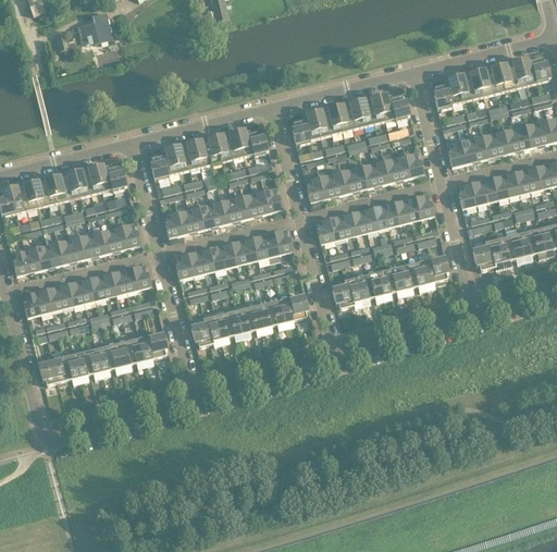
[(29,0),(34,14),(47,10),(44,0),(29,0)]
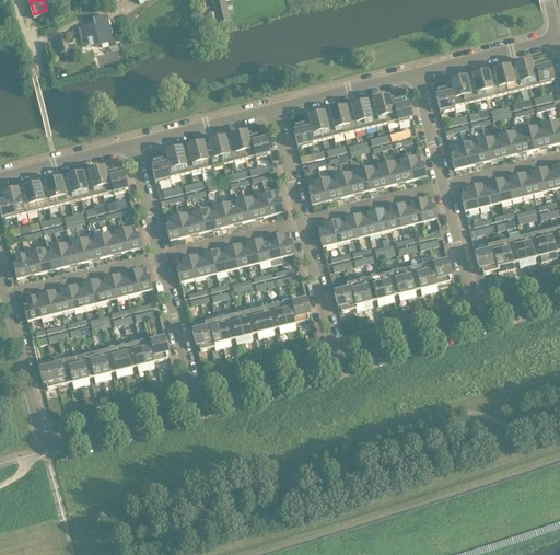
[(217,22),(231,19),(225,0),(212,0),(217,22)]
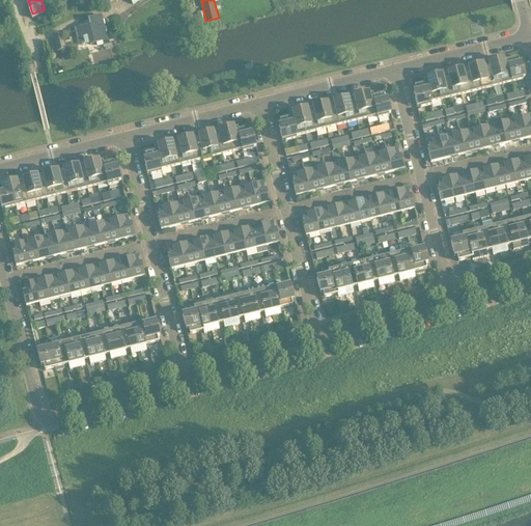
[(76,25),(78,34),(87,32),(89,40),(107,36),(101,11),(88,15),(90,23),(86,24),(85,22),(76,25)]
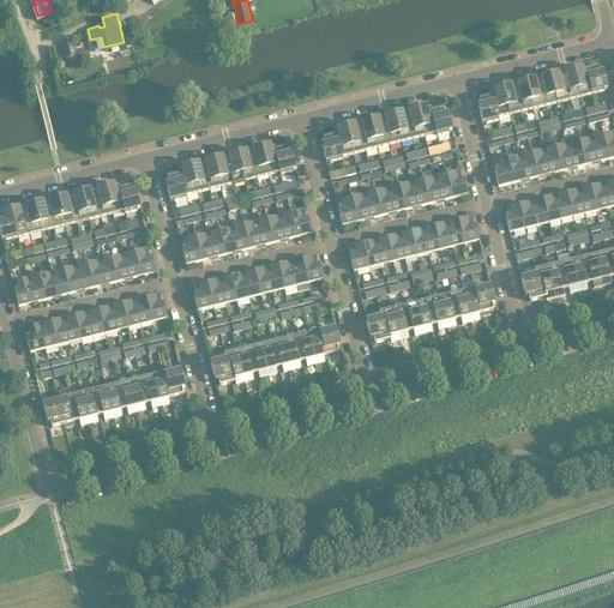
[(71,58),(84,54),(80,42),(73,43),(71,36),(62,38),(66,55),(70,54),(71,58)]
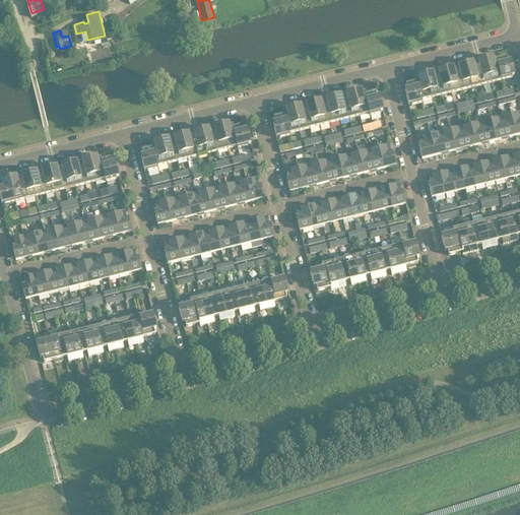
[(507,53),(496,55),(502,77),(512,74),(512,72),(514,72),(511,62),(509,63),(507,53)]
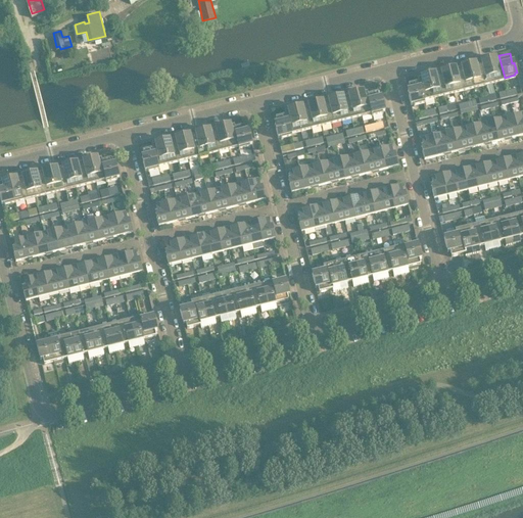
[(495,54),(488,56),(494,80),(505,78),(498,55),(496,56),(495,54)]
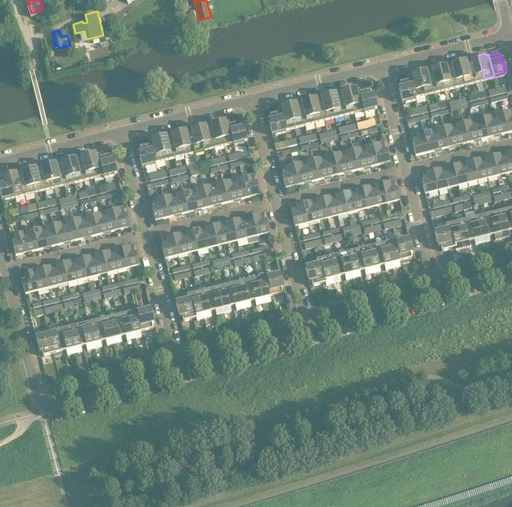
[(471,59),(469,59),(474,81),(484,78),(478,55),(471,56),(471,59)]
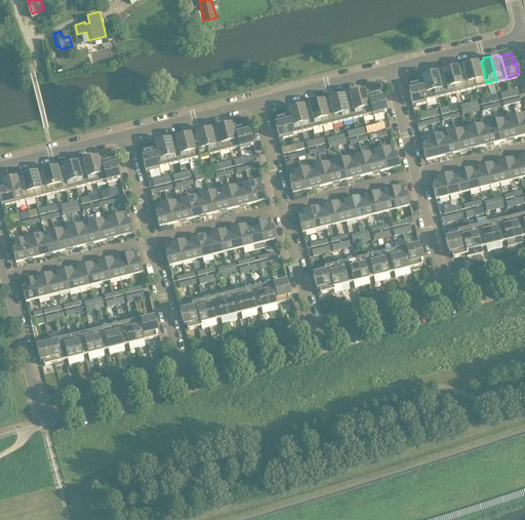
[(477,60),(470,62),(476,85),(486,83),(481,61),(478,62),(477,60)]
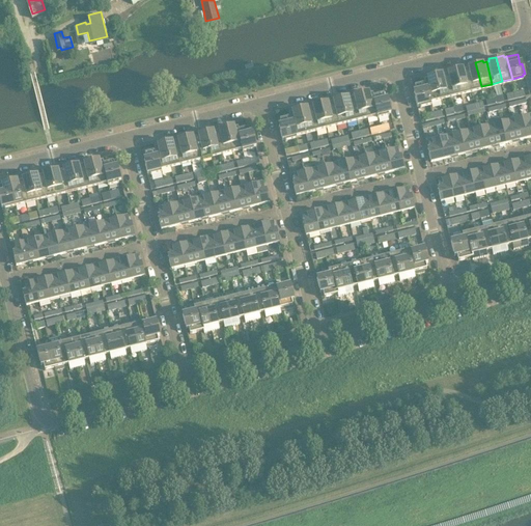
[(468,66),(466,66),(471,88),(481,86),(475,62),(468,63),(468,66)]
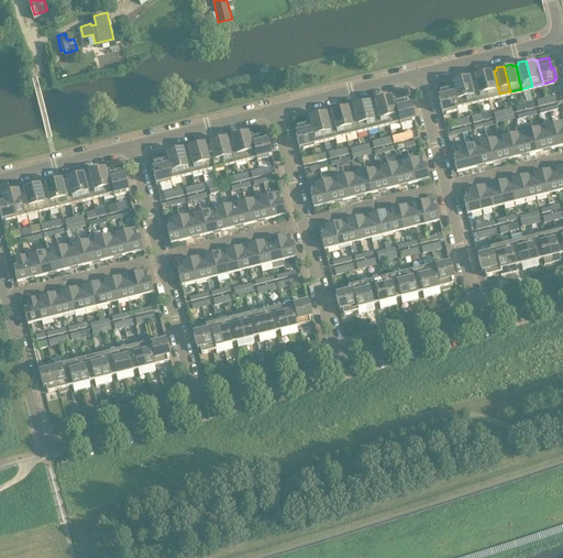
[(489,69),(482,70),(488,97),(499,94),(494,70),(490,72),(489,69)]
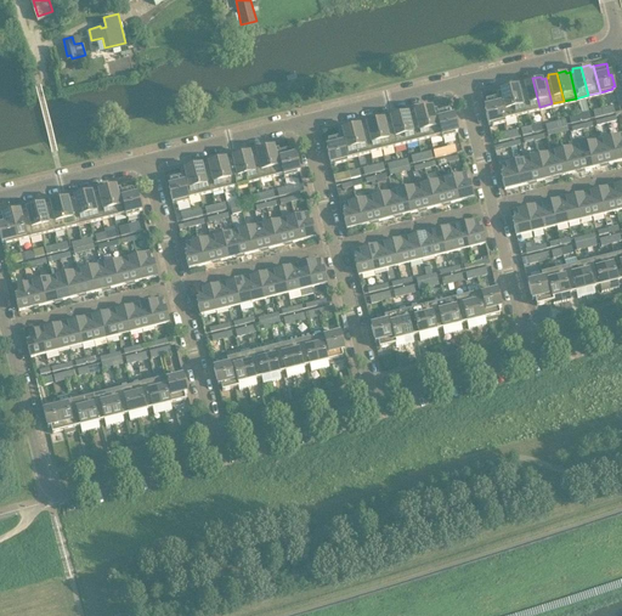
[(525,84),(521,84),(527,109),(539,107),(532,78),(524,80),(525,84)]
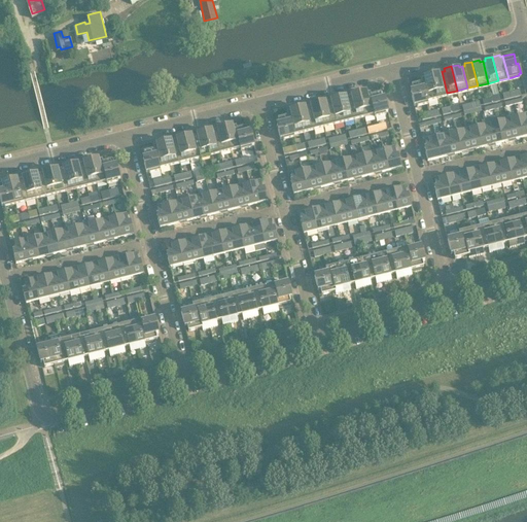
[(438,70),(430,71),(436,96),(447,93),(442,71),(438,72),(438,70)]
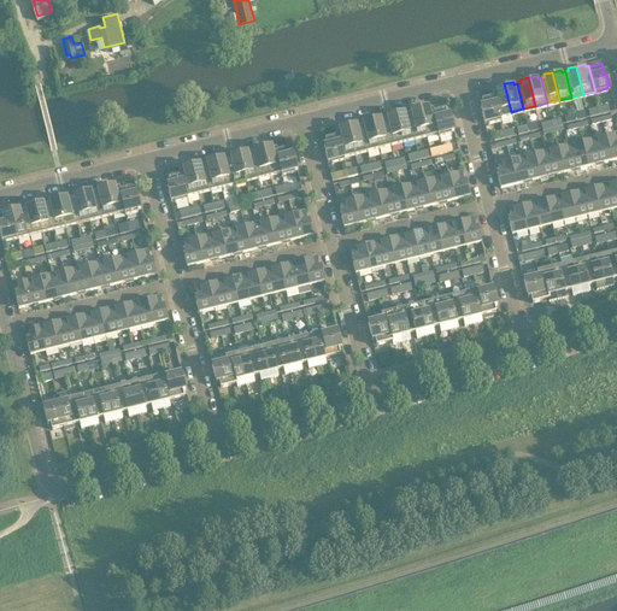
[(495,86),(497,89),(493,89),(493,93),(494,93),(499,115),(500,115),(511,112),(504,83),(495,86)]
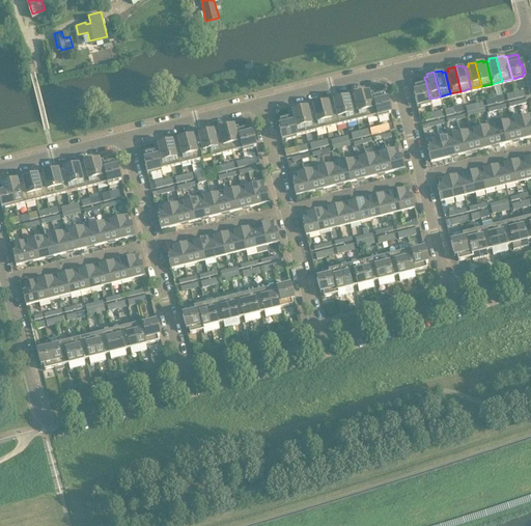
[(417,92),(415,92),(417,103),(419,103),(420,104),(431,102),(430,99),(429,99),(425,80),(424,80),(414,82),(417,92)]
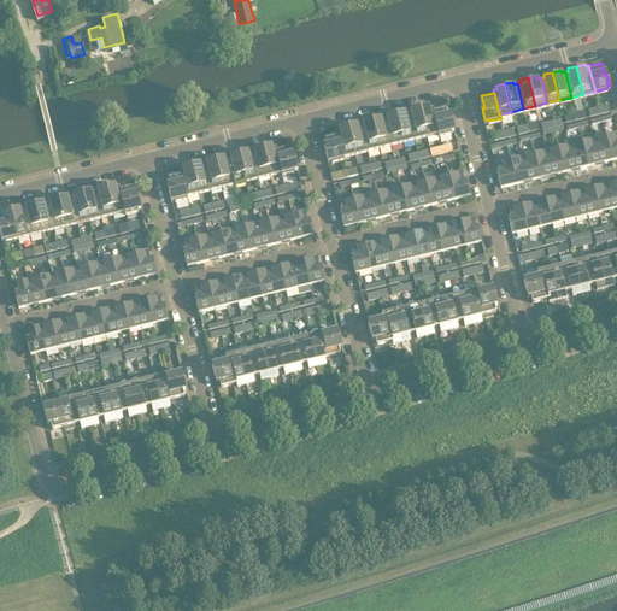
[(428,103),(419,105),(427,133),(438,130),(439,130),(433,107),(434,107),(433,105),(429,106),(428,103)]
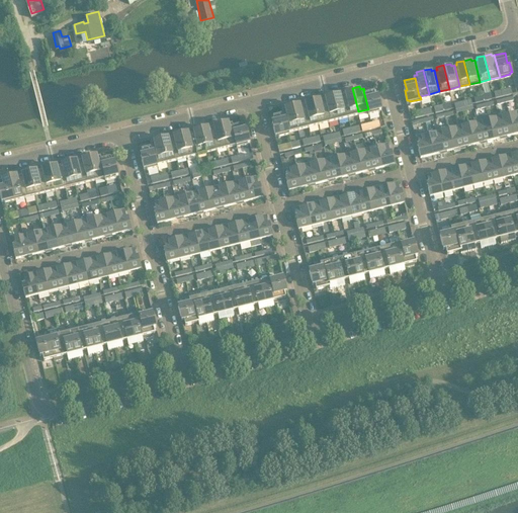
[(345,92),(343,93),(348,114),(358,111),(352,88),(345,90),(345,92)]
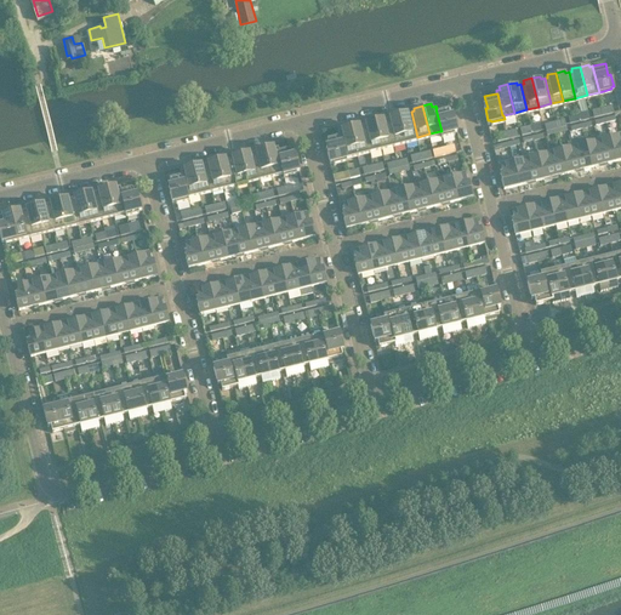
[(448,106),(437,108),(436,108),(442,131),(440,131),(442,135),(455,131),(454,129),(456,129),(454,117),(451,117),(448,106)]
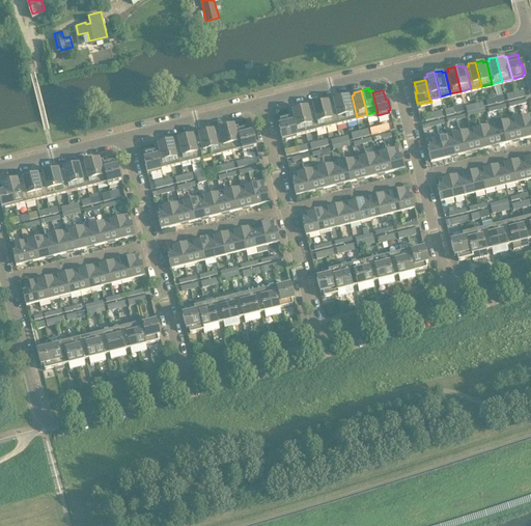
[(347,93),(340,95),(346,119),(357,117),(352,95),(348,95),(347,93)]
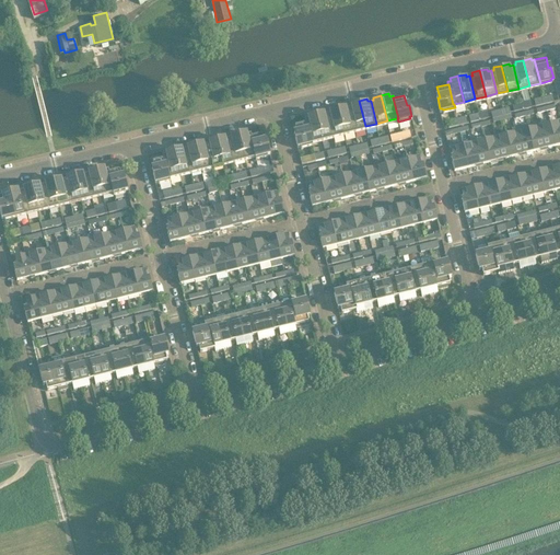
[(351,103),(351,105),(349,106),(354,129),(365,126),(359,101),(351,103)]
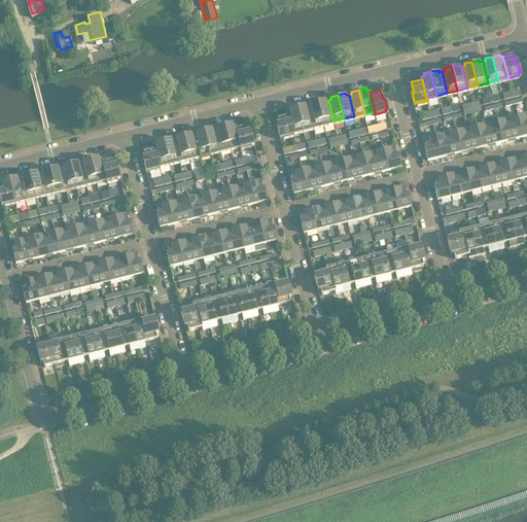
[(324,98),(317,100),(323,124),(334,122),(328,100),(325,100),(324,98)]
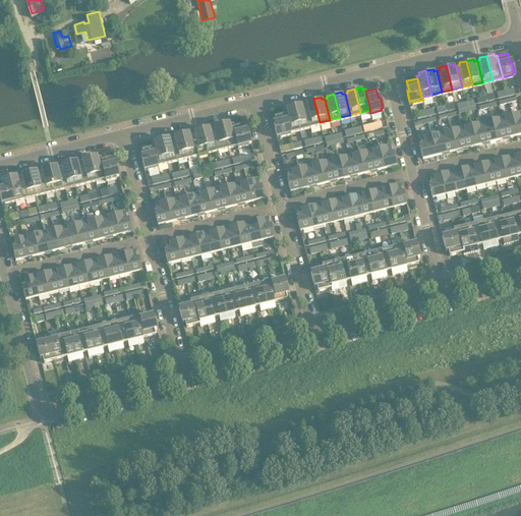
[(307,103),(304,104),(309,125),(320,122),(313,99),(306,101),(307,103)]
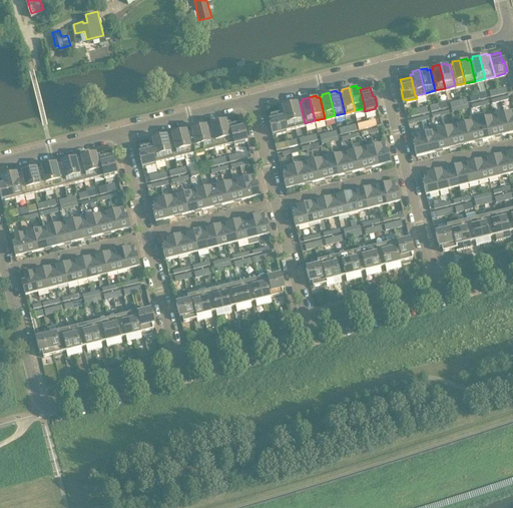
[(297,100),(289,102),(295,125),(305,123),(300,102),(297,102),(297,100)]
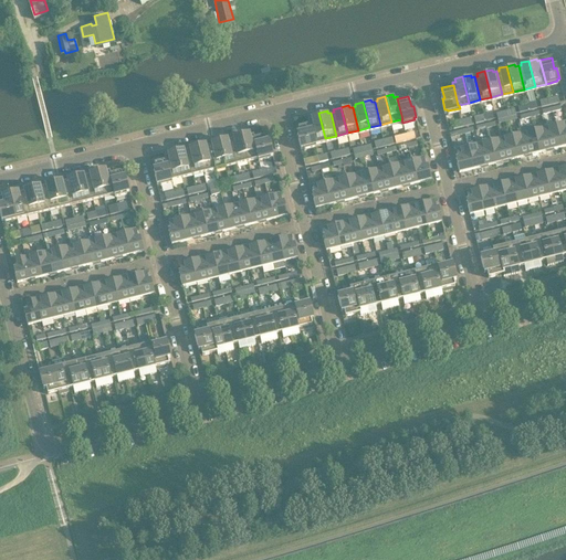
[(308,118),(308,120),(310,120),(314,141),(315,141),(325,138),(318,113),(311,115),(312,117),(308,118)]
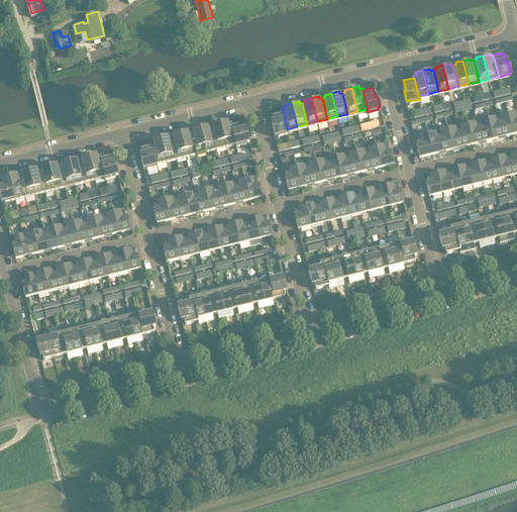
[(516,108),(507,111),(512,130),(516,129),(516,108)]
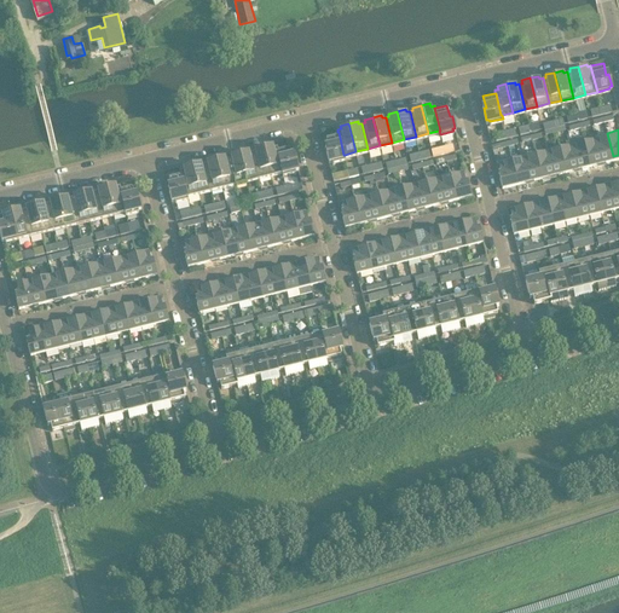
[(329,146),(327,148),(329,160),(331,158),(333,161),(346,157),(345,155),(343,155),(339,132),(337,132),(325,136),(329,146)]
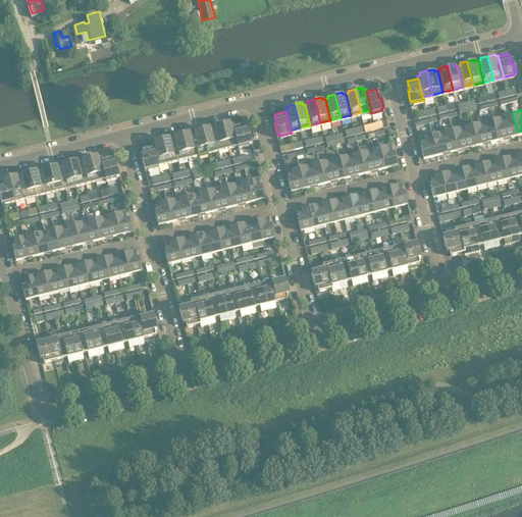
[(497,137),(491,116),(490,111),(480,114),(481,119),(486,140),(497,137)]
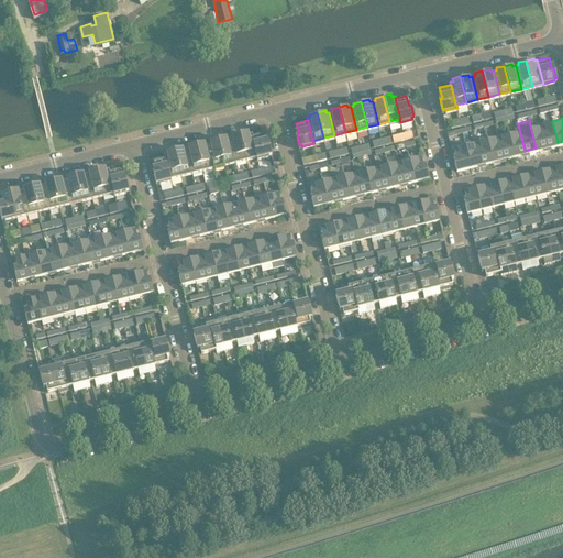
[(552,121),(541,123),(547,145),(558,142),(552,121)]
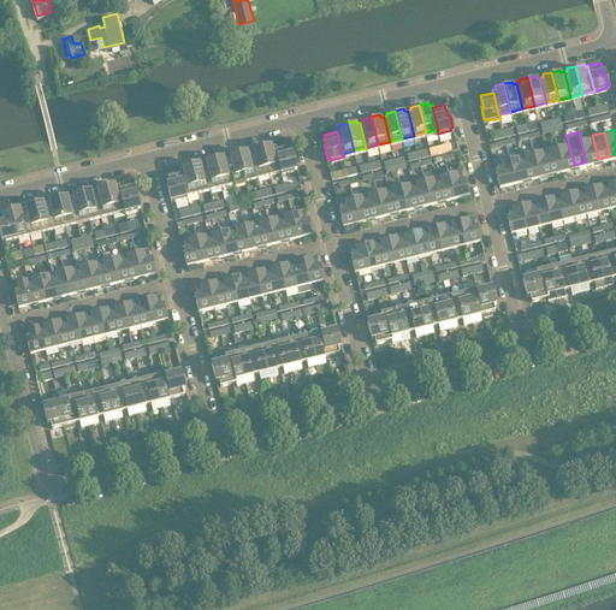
[(598,159),(592,135),(580,137),(586,161),(598,159)]
